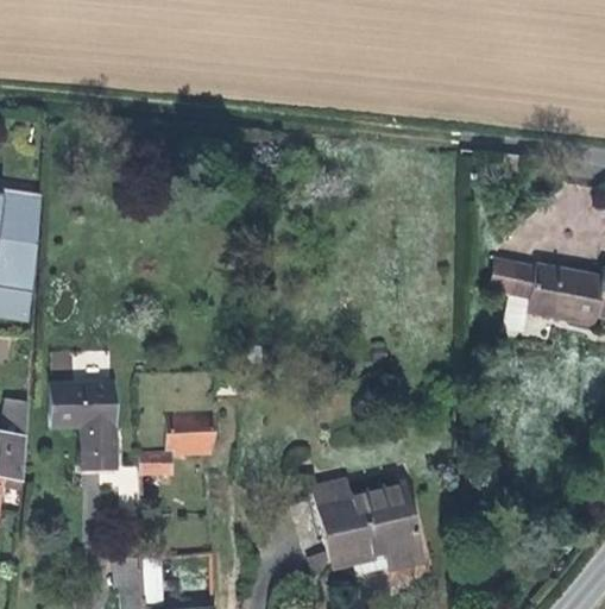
[(0,288),(32,294),(42,194),(0,187),(0,288)]
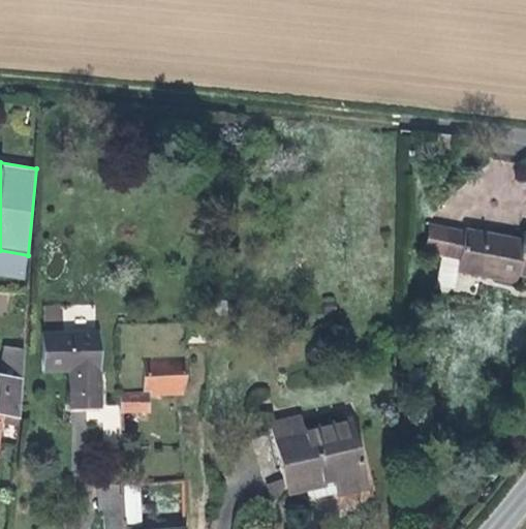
[(487,240),(433,224),(426,252),(443,257),(439,285),(456,288),(459,271),(516,281),(518,274),(525,275),(525,232),(524,241),(489,234),(487,240)]
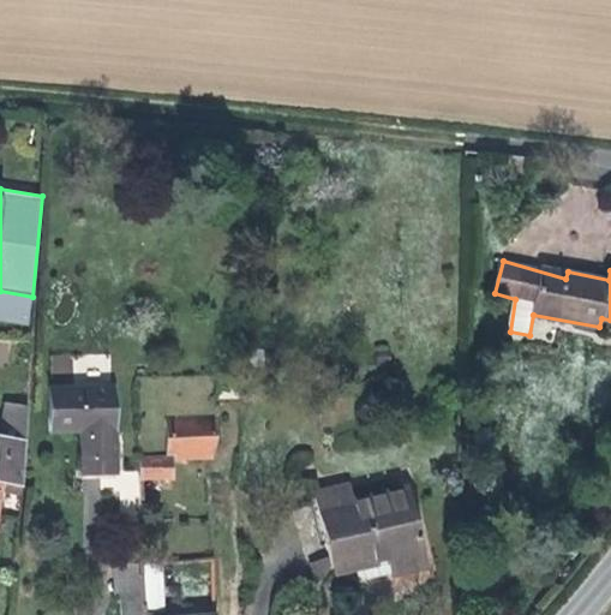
[(114,387),(52,389),(53,433),(83,430),(85,478),(117,477),(114,387)]
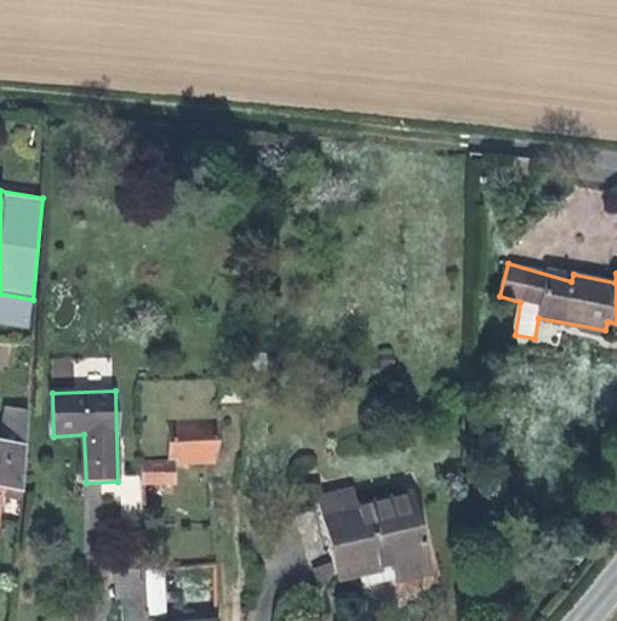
[(26,490),(30,411),(9,406),(3,440),(0,439),(0,485),(7,486),(26,490)]
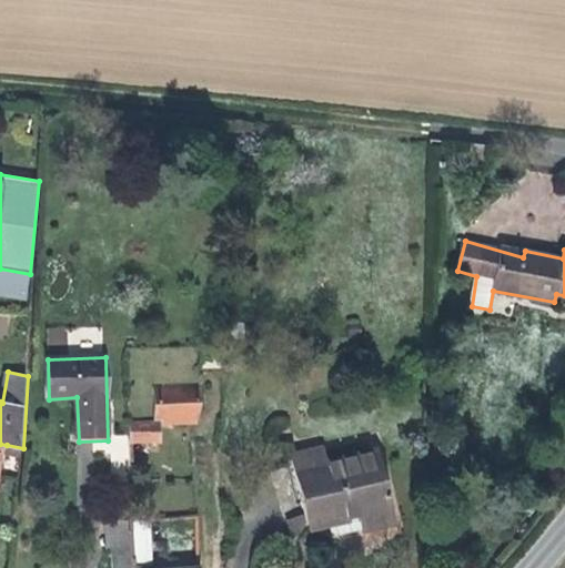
[(162,425),(199,423),(201,385),(154,386),(157,421),(131,421),(132,443),(163,443),(162,425)]
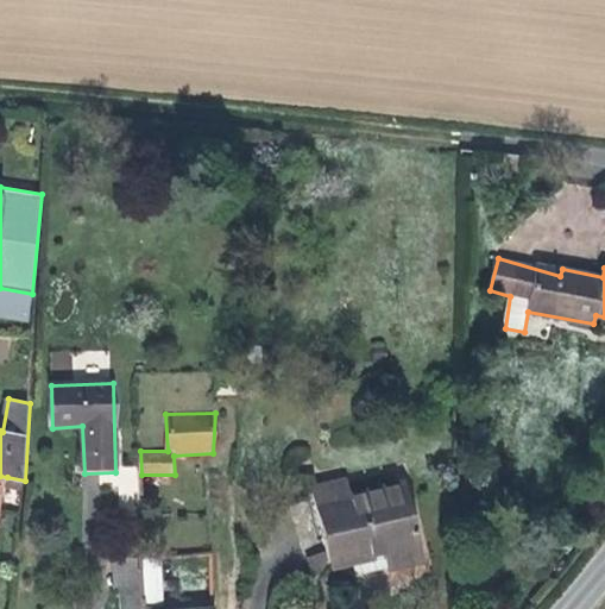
[(7,477),(5,487),(24,491),(25,481),(7,477)]
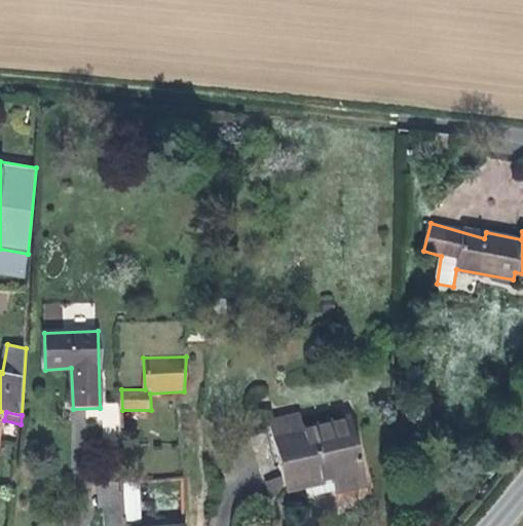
[(286,477),(288,487),(290,491),(307,487),(308,494),(315,495),(366,483),(350,418),(304,429),(301,415),(273,421),(286,477)]
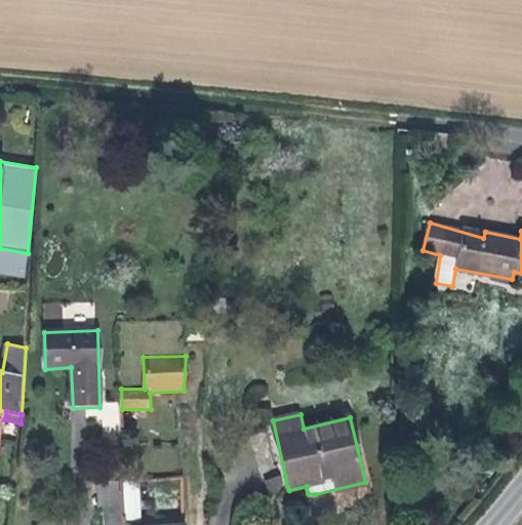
[(287,486),(285,476),(269,481),(275,497),(287,486)]
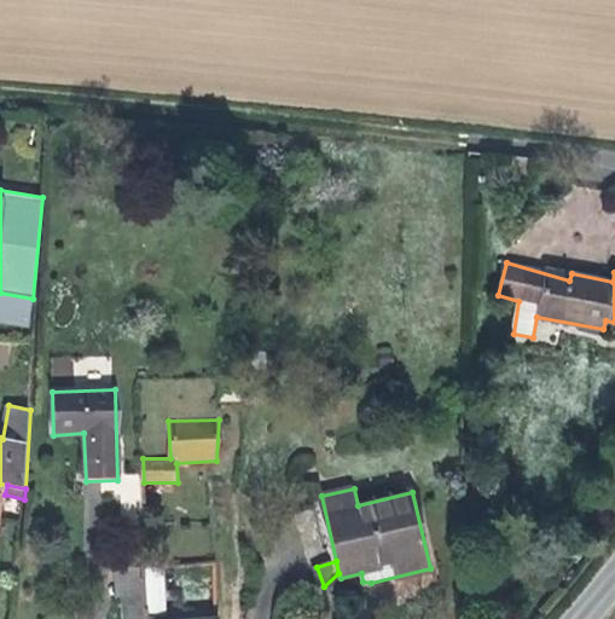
[(116,568),(119,599),(126,599),(146,596),(145,567),(116,568)]
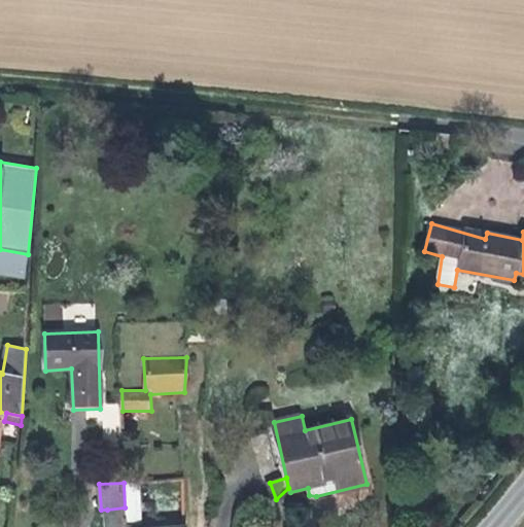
[(125,507),(126,526),(186,526),(186,525),(170,526),(138,526),(139,525),(142,525),(139,484),(124,483),(125,507)]
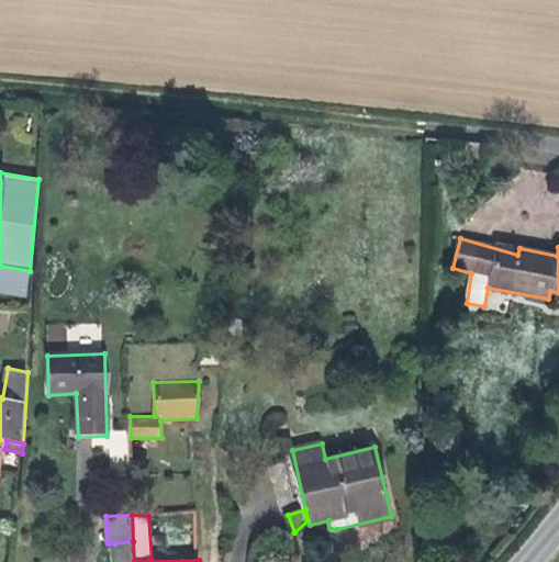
[(134,561),(133,541),(114,543),(114,561),(134,561)]
